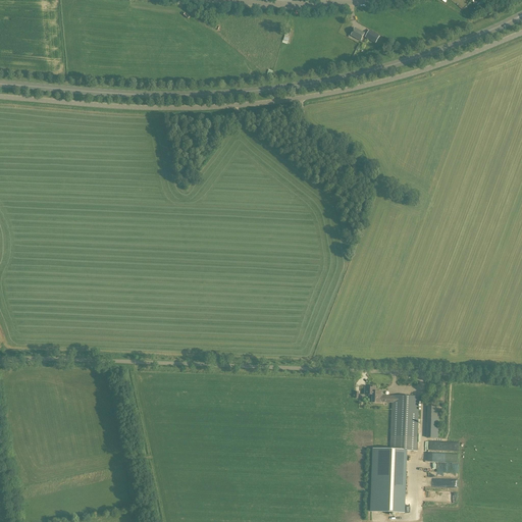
[(355,29),(351,36),(361,41),(362,39),(365,34),(355,29)]
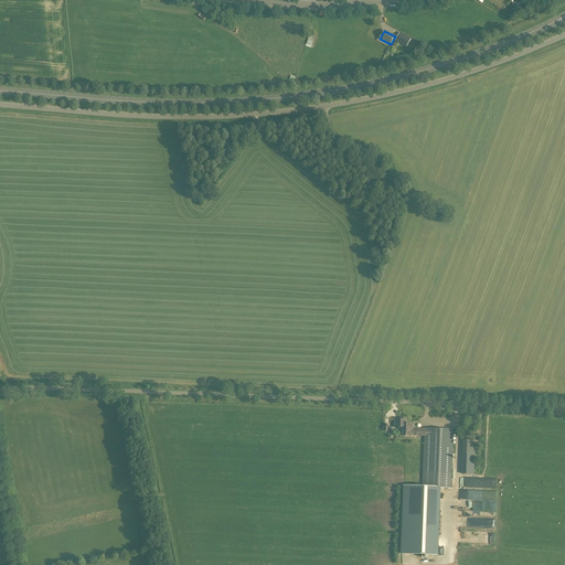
[(411,40),(400,33),(395,41),(396,42),(406,48),(411,40)]
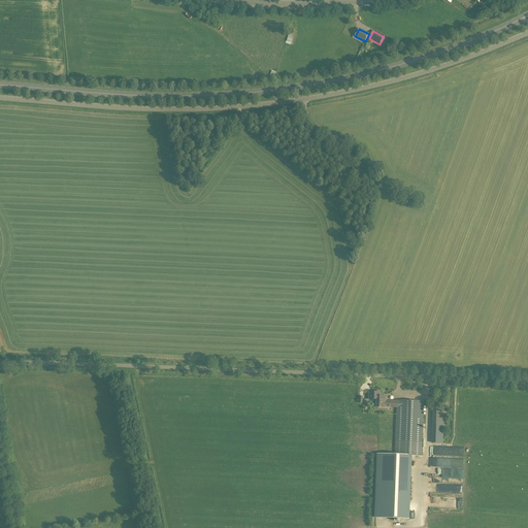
[(386,407),(397,407),(397,400),(386,400),(386,396),(380,396),(381,392),(377,392),(369,392),(369,399),(373,399),(373,401),(376,401),(376,407),(386,407)]
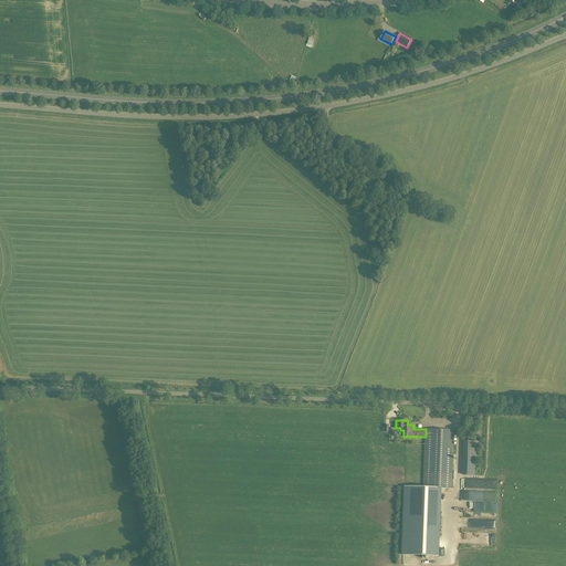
[(423,489),(451,490),(453,430),(426,429),(426,437),(423,489)]
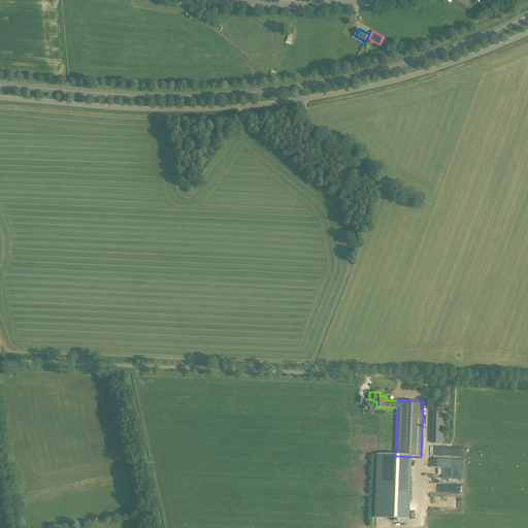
[(443,411),(433,410),(432,443),(442,443),(443,411)]
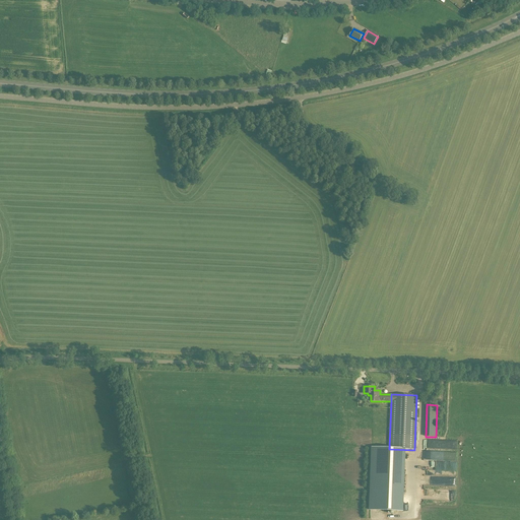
[(426,448),(450,449),(451,440),(426,440),(426,448)]
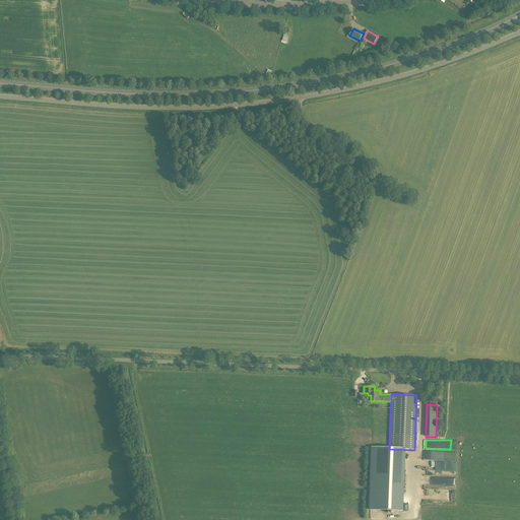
[(386,510),(402,511),(403,484),(396,484),(396,485),(391,485),(391,486),(401,488),(401,492),(390,491),(390,496),(387,495),(386,510)]
